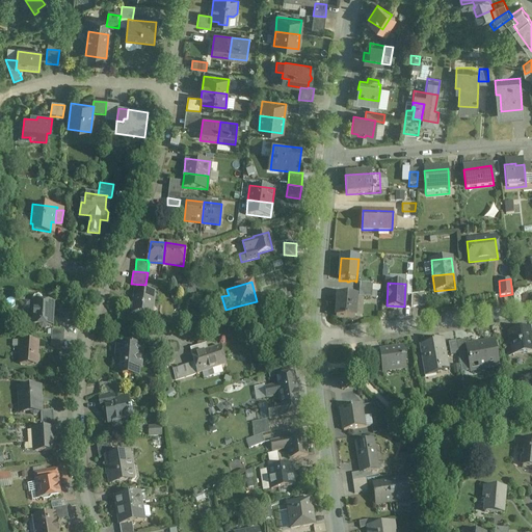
[(132,310),(152,313),(154,290),(135,288),(132,310)]
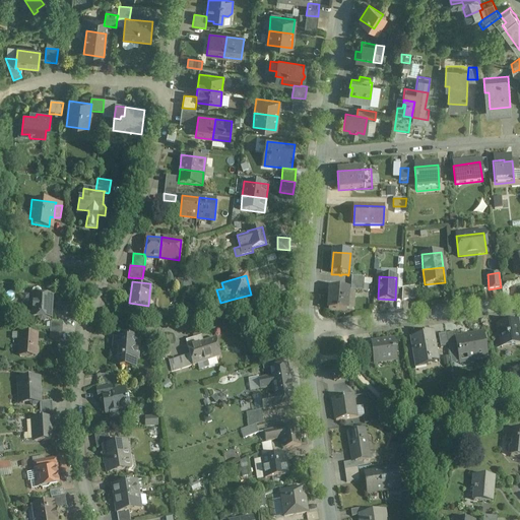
[(414,285),(402,287),(401,300),(415,298),(414,285)]
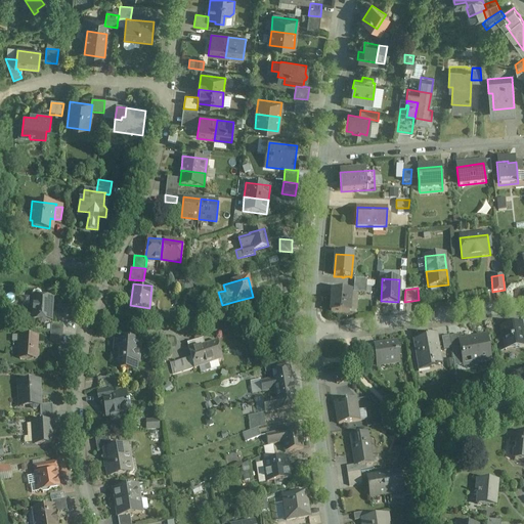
[(351,292),(333,290),(331,313),(340,313),(356,314),(358,294),(353,293),(351,293),(351,292)]
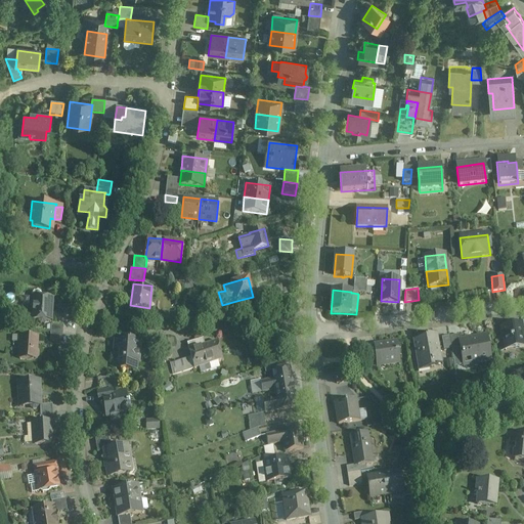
[(40,295),(36,295),(35,296),(34,296),(33,306),(31,307),(31,313),(33,315),(32,317),(39,317),(39,319),(41,321),(44,321),(46,320),(47,318),(50,318),(52,297),(41,297),(40,295)]
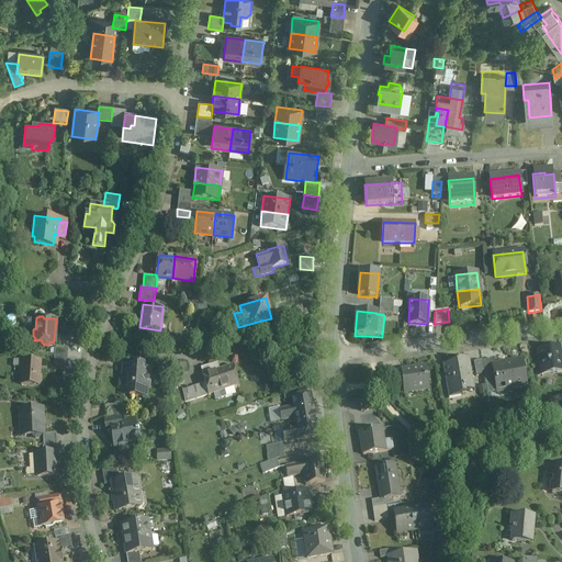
[(549,347),(538,349),(540,362),(536,363),(537,374),(561,370),(561,363),(560,352),(559,347),(549,349),(549,347)]
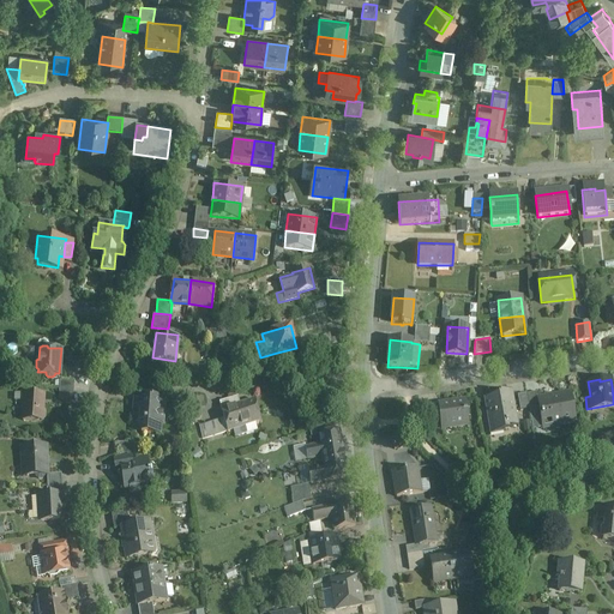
[(73,387),(59,387),(59,397),(73,398),(73,387)]
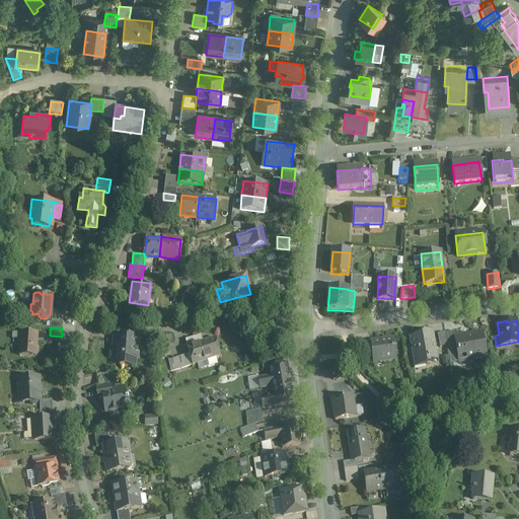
[(36,332),(20,331),(20,338),(18,340),(18,343),(20,345),(19,353),(35,354),(38,352),(38,347),(35,345),(36,332)]
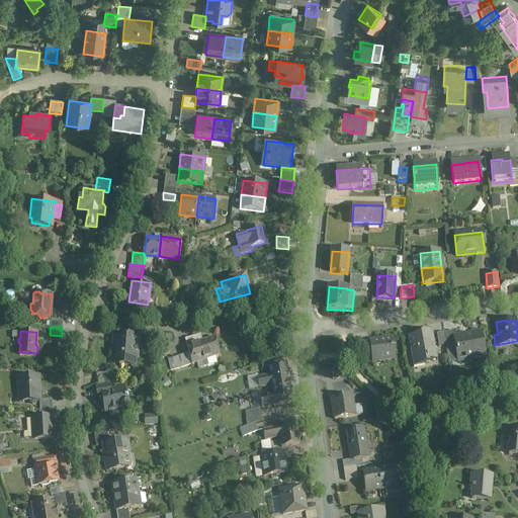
[(202,338),(200,332),(185,337),(189,350),(168,356),(171,366),(192,360),(197,359),(220,352),(214,335),(202,338)]
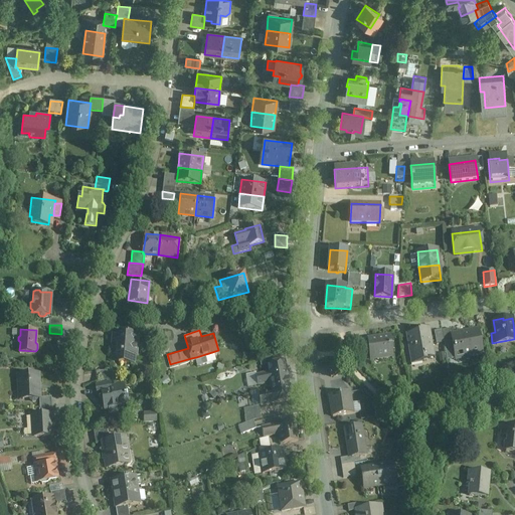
[(425,330),(406,334),(410,361),(426,359),(426,355),(434,354),(432,341),(427,342),(425,330)]
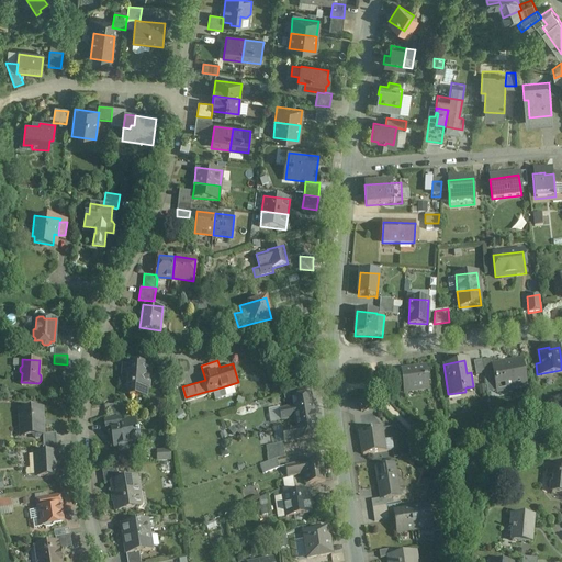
[(482,360),(473,361),(476,375),(484,374),(483,367),(482,360)]
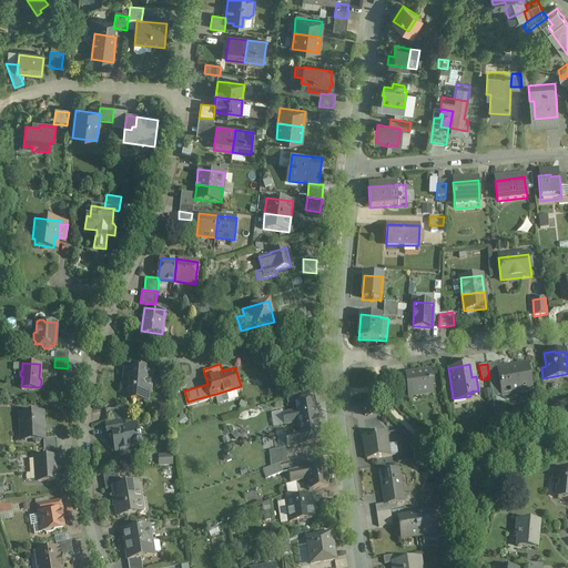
[(527,364),(498,368),(503,395),(531,389),(527,364)]
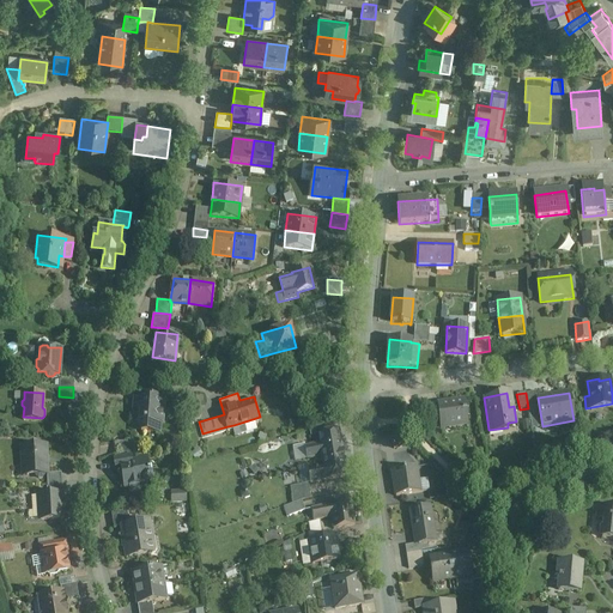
[(152,398),(135,396),(133,419),(141,419),(141,429),(159,430),(159,420),(162,422),(164,396),(152,395),(152,398)]
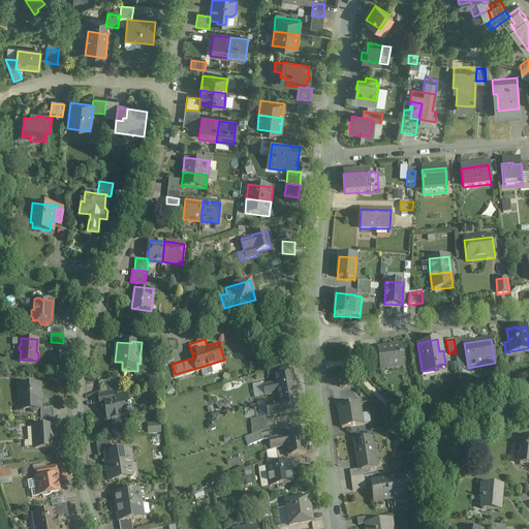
[(401,345),(378,348),(380,369),(403,366),(401,345)]
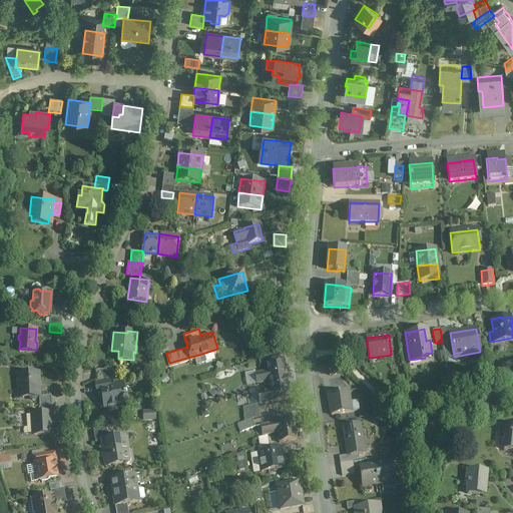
[(359,339),(351,340),(353,354),(361,353),(359,339)]
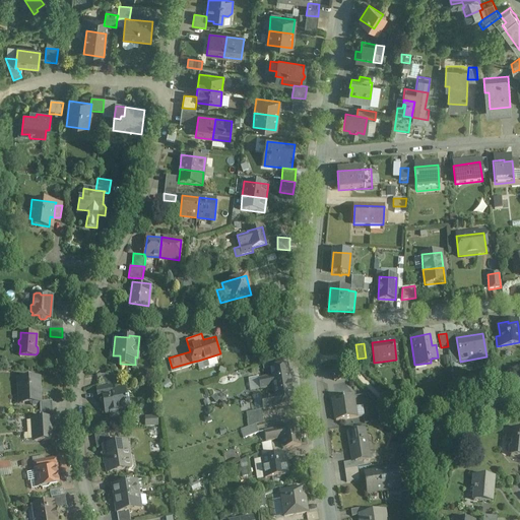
[(282,356),(269,360),(270,367),(283,365),(282,356)]
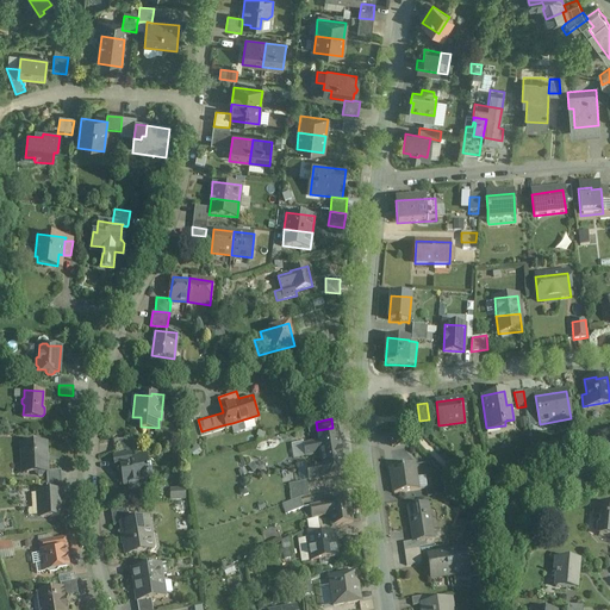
[(332,428),(317,430),(318,439),(317,439),(317,440),(304,442),(305,454),(321,450),(322,456),(342,454),(337,427),(332,428)]
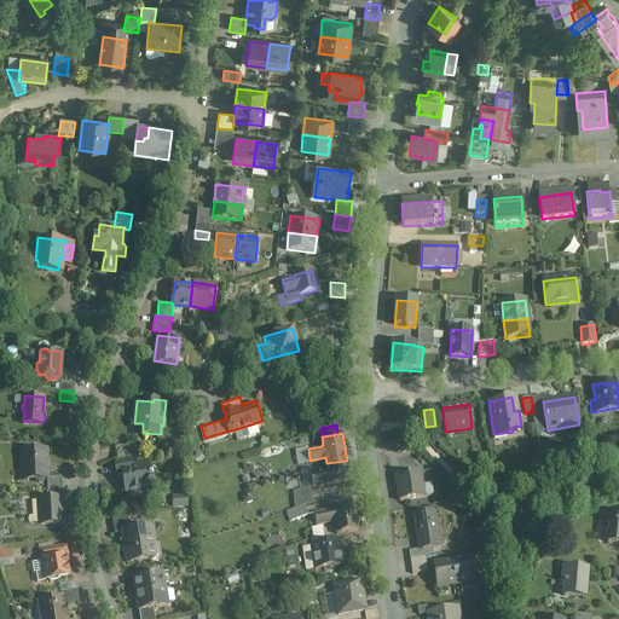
[(410,435),(395,438),(398,452),(412,450),(410,435)]
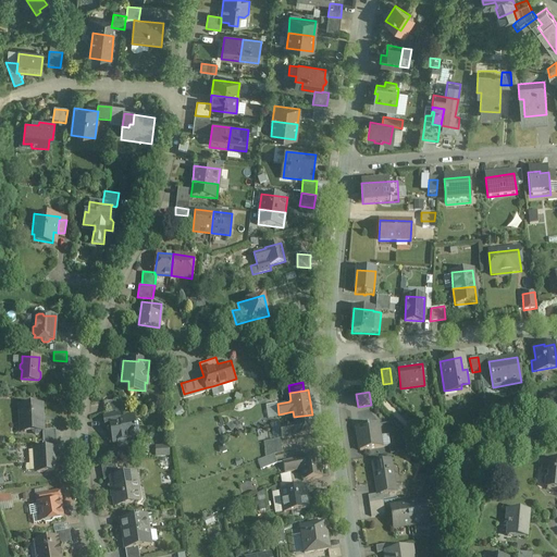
[(115,399),(104,400),(107,413),(118,411),(115,399)]
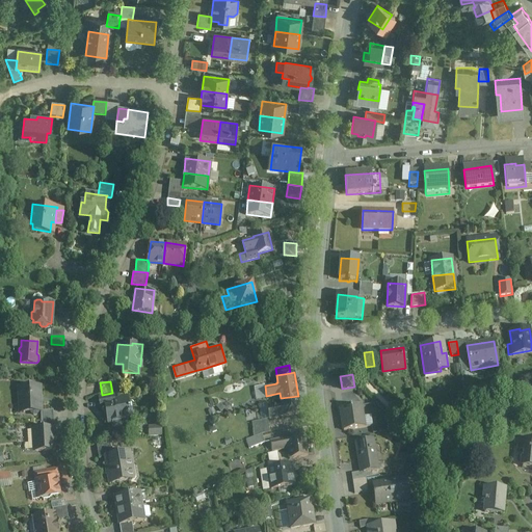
[(40,386),(19,387),(19,401),(23,401),(23,410),(41,409),(41,408),(40,386)]
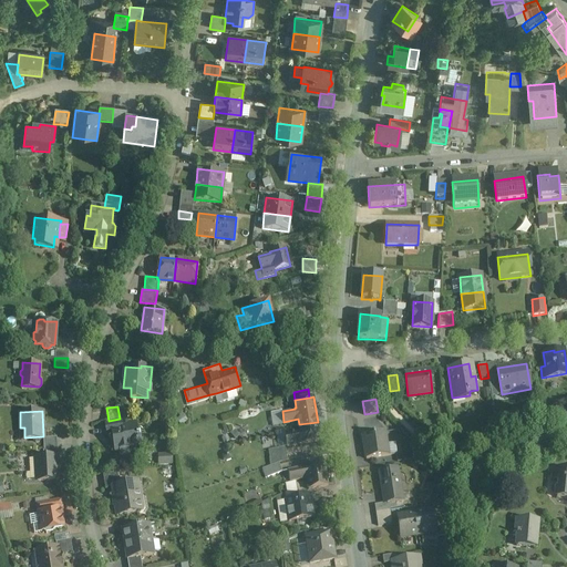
[(109,421),(105,421),(106,433),(112,432),(123,431),(122,425),(121,419),(120,419),(109,421)]
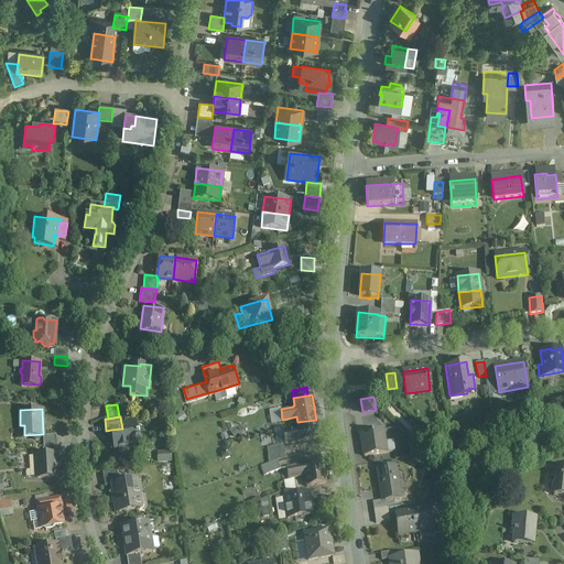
[(316,420),(297,422),(299,427),(284,430),(286,441),(318,436),(316,420)]
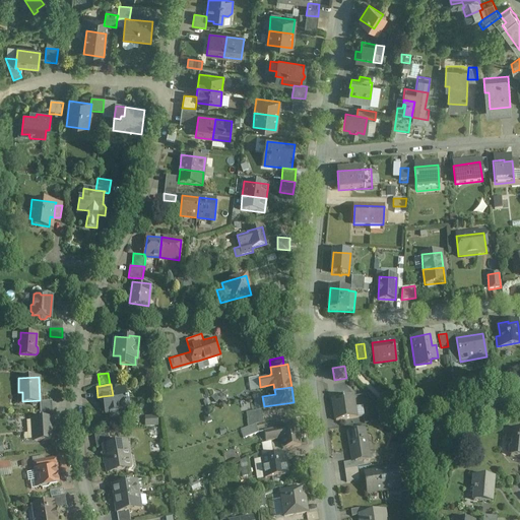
[(125,388),(112,390),(113,395),(103,396),(104,404),(103,404),(102,406),(102,409),(104,411),(105,410),(106,411),(110,410),(111,414),(118,413),(117,407),(122,406),(124,408),(127,407),(129,404),(129,401),(127,400),(125,388)]
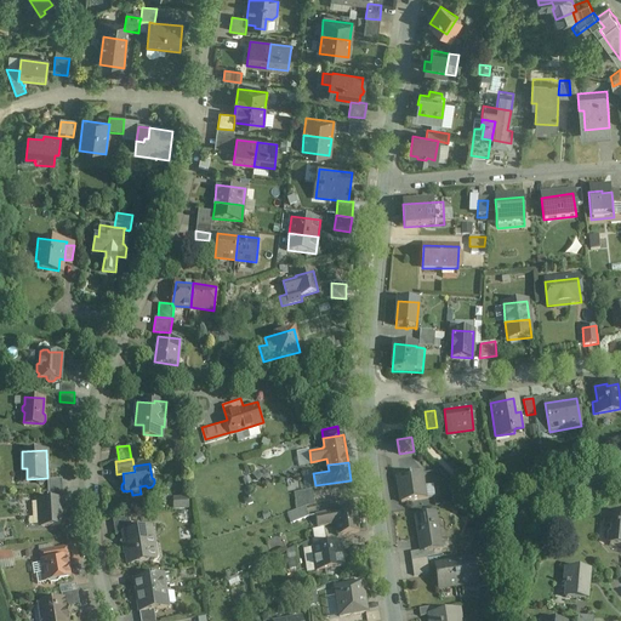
[(421,473),(397,477),(402,502),(425,499),(421,473)]
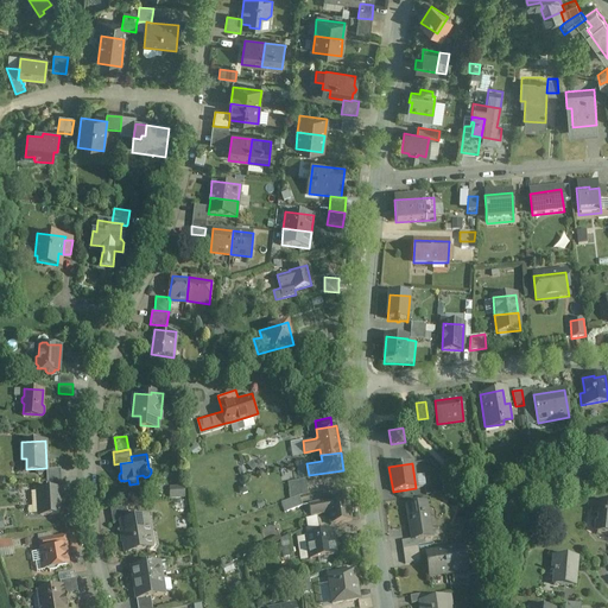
[(61,467),(46,467),(46,468),(48,481),(62,480),(61,467)]
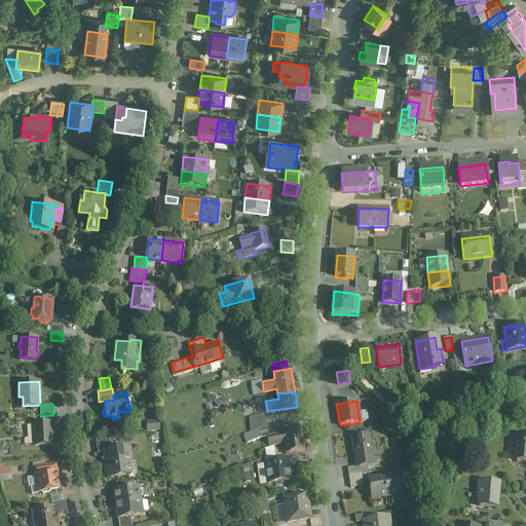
[(264,412),(249,414),(252,429),(259,426),(266,425),(264,412)]
